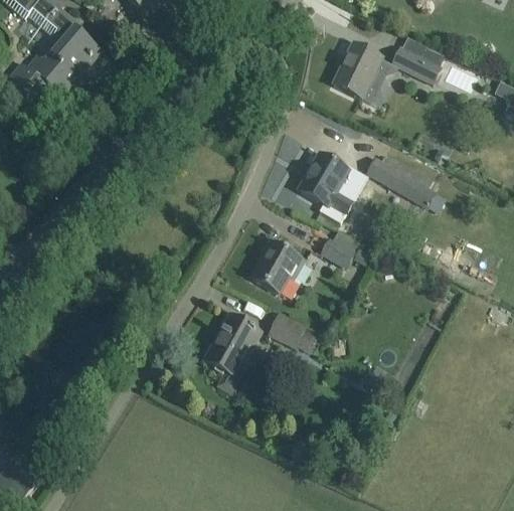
[(2,0),(25,19),(28,16),(51,36),(41,48),(45,52),(40,58),(36,54),(25,66),(21,62),(2,84),(32,110),(49,89),(61,99),(86,70),(81,66),(98,48),(74,29),(77,25),(59,10),(61,6),(54,0),(2,0)]
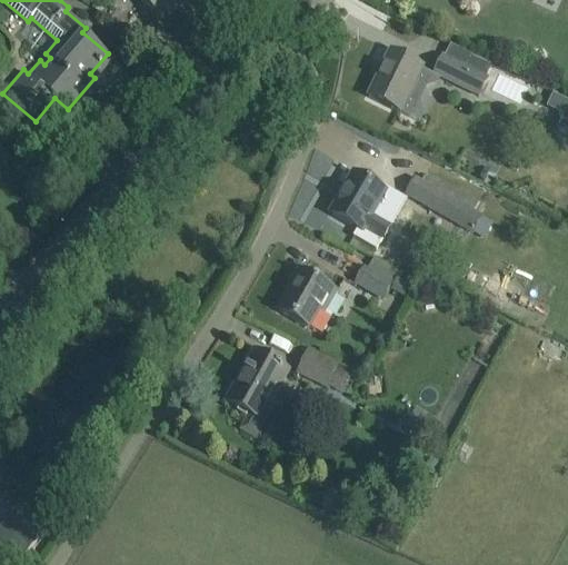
[(142,0),(160,16),(173,0),(142,0)]
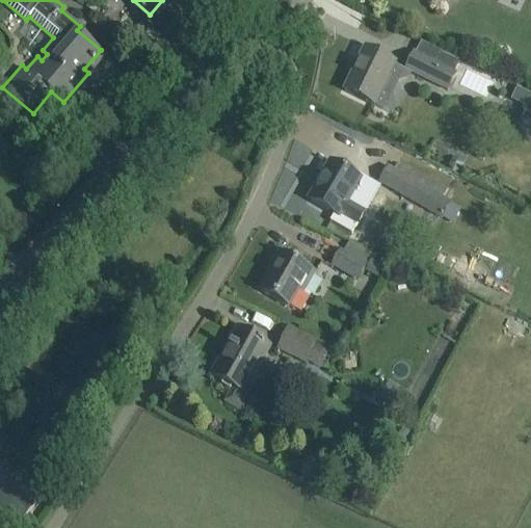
[(404,67),(448,88),(456,71),(454,70),(459,59),(424,42),(419,52),(413,50),(404,67)]
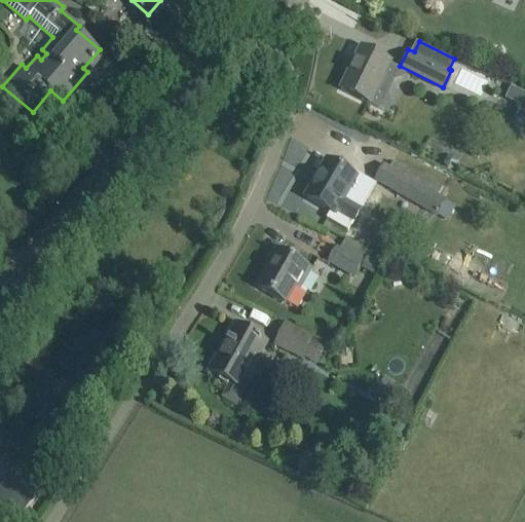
[(360,45),(339,87),(358,97),(369,102),(377,86),(387,91),(394,78),(383,73),(389,60),(378,54),(360,45)]
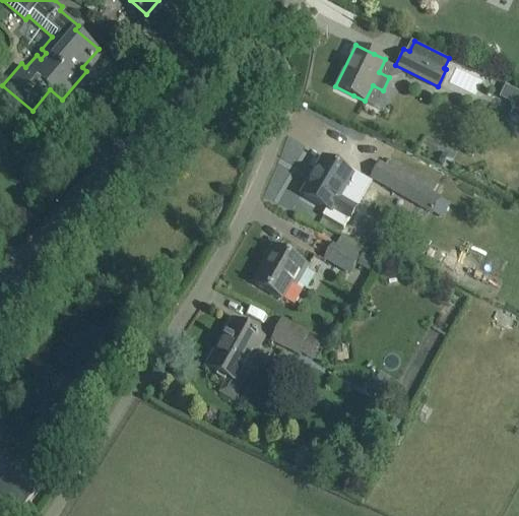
[(509,115),(518,119),(518,88),(515,87),(509,100),(512,108),(509,115)]
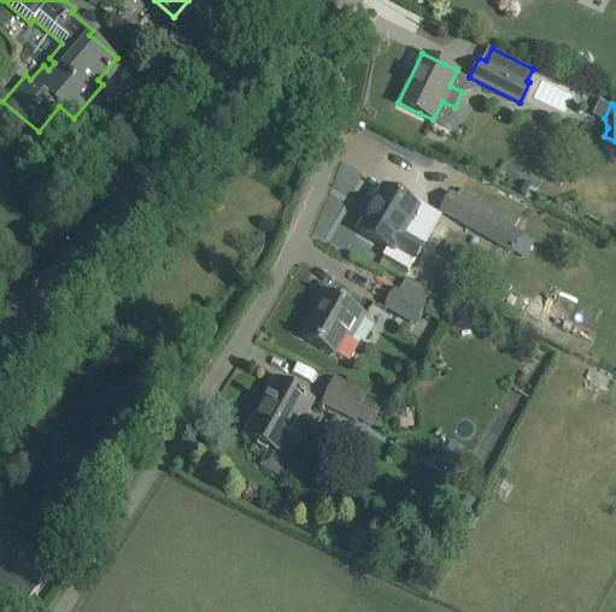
[(439,209),(512,251),(515,247),(522,251),(531,237),(522,233),(523,231),(521,230),(532,212),(468,175),(457,194),(450,190),(439,209)]
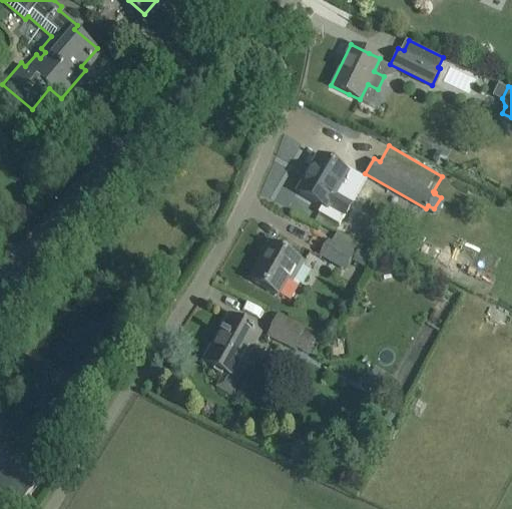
[(337,191),(348,172),(319,155),(299,190),(322,204),(318,211),(345,226),(351,217),(346,214),(354,201),(337,191)]
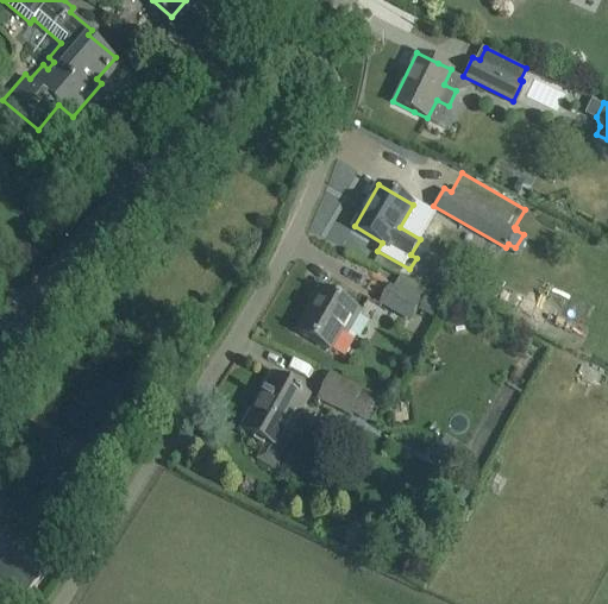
[(389,282),(378,301),(409,319),(426,290),(400,274),(393,284),(389,282)]
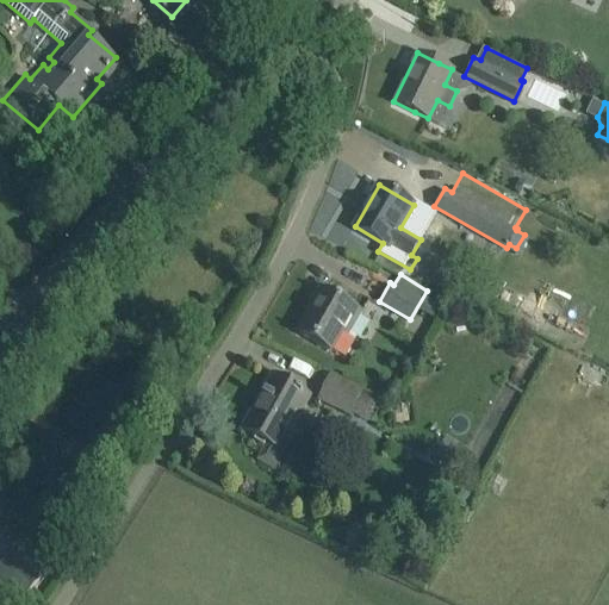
[(356,335),(352,332),(348,331),(360,311),(322,288),(297,330),(333,350),(334,349),(345,355),(356,335)]
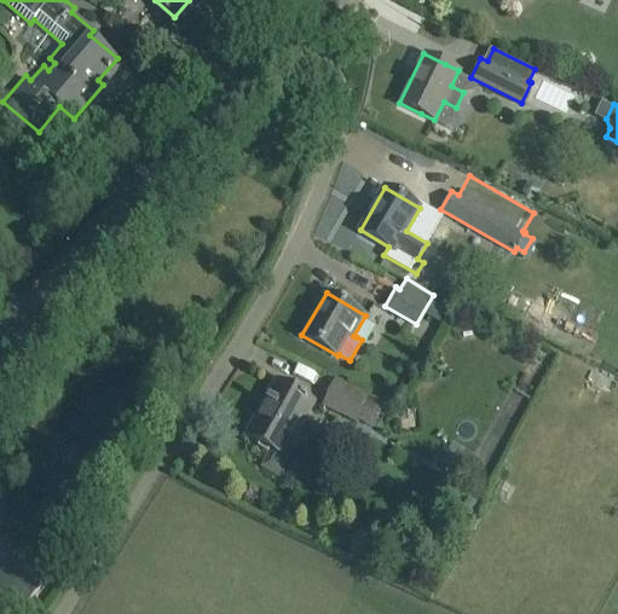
[(451,300),(437,293),(425,312),(439,320),(451,300)]
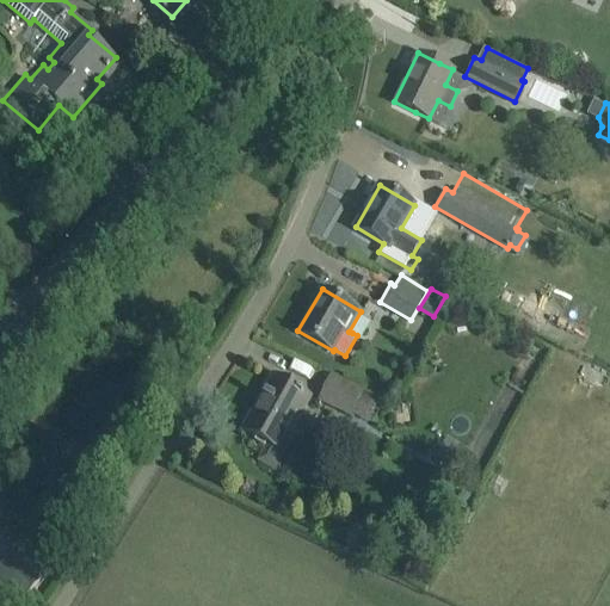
[(320,396),(351,412),(368,420),(379,397),(331,373),(320,396)]
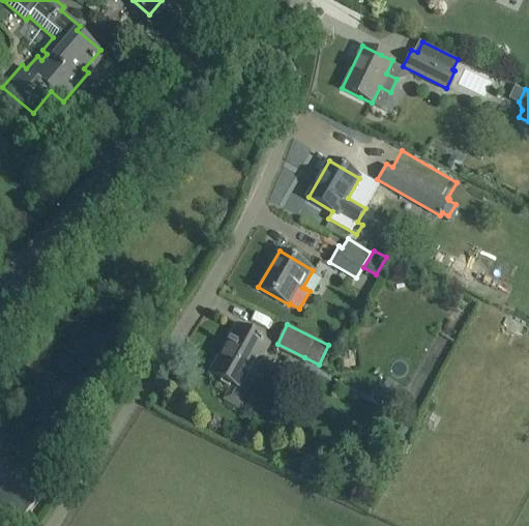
[(222,352),(211,372),(229,382),(232,383),(223,399),(242,409),(254,389),(248,386),(254,378),(248,375),(251,370),(266,343),(255,337),(236,326),(235,328),(237,329),(224,354),(222,352)]
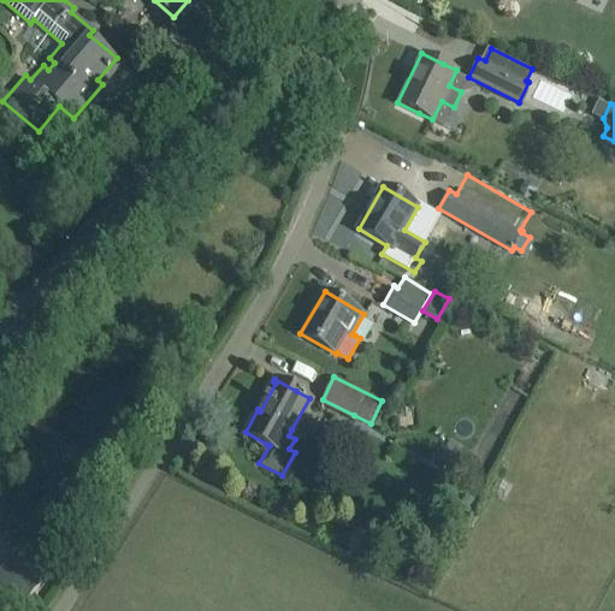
[(19,550),(0,571),(0,589),(19,606),(46,573),(19,550)]
